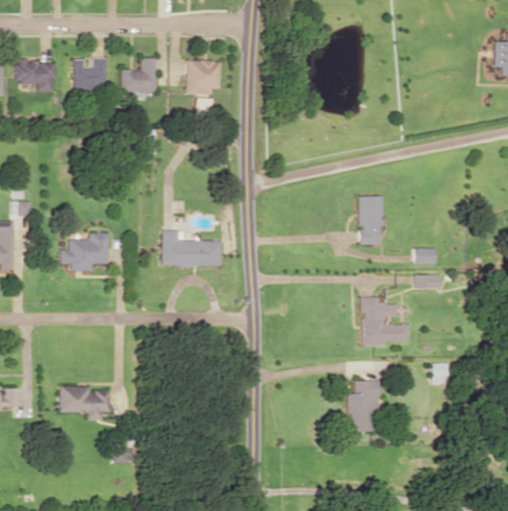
[(507,42),(495,42),(494,67),(502,67),(502,76),(507,76),(507,42)]
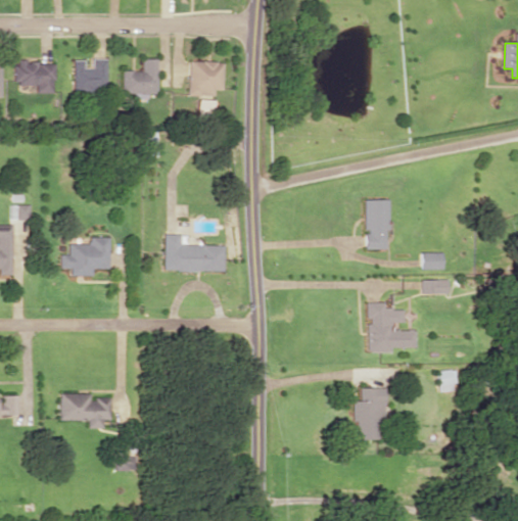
[(109,60),(94,59),(94,69),(86,69),(86,61),(76,61),(75,93),(109,94),(109,60)]
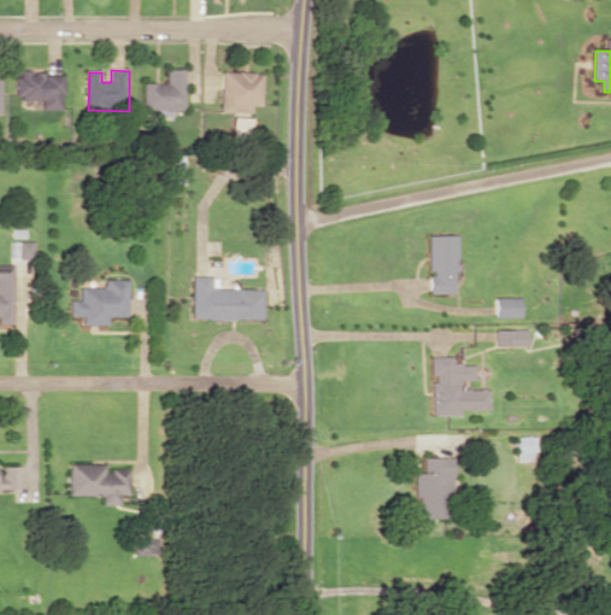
[(146,85),(146,111),(162,111),(162,118),(177,118),(177,110),(188,110),(189,71),(171,71),(170,85),(146,85)]
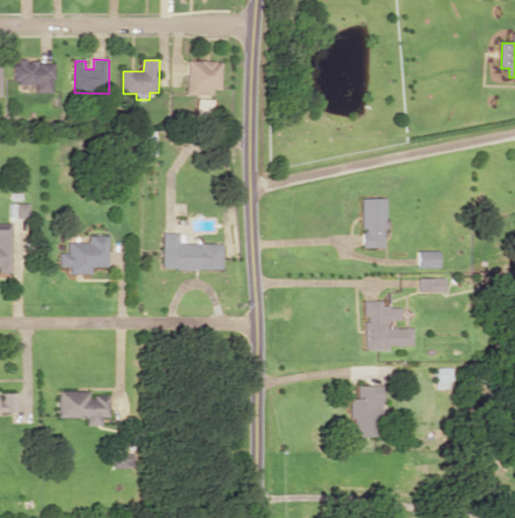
[(56,63),(16,62),(16,84),(38,85),(38,93),(56,93),(56,63)]
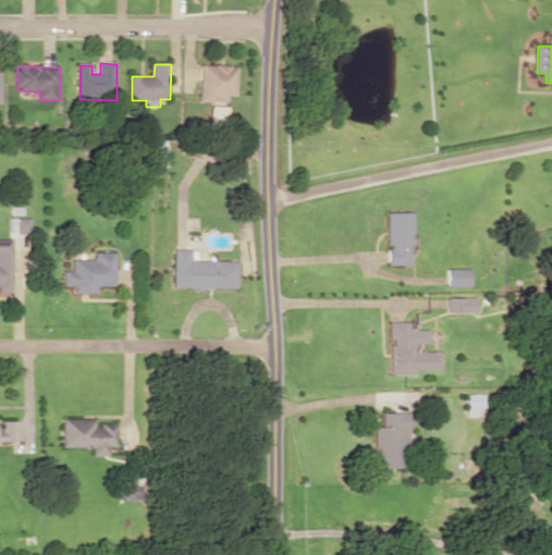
[(231,102),(231,96),(240,96),(241,66),(204,66),(203,101),(231,102)]
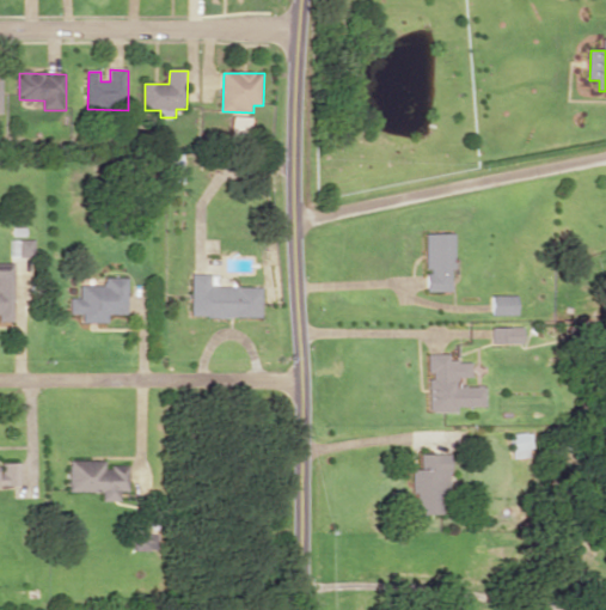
[(429,293),(454,293),(453,269),(458,269),(457,235),(427,235),(428,273),(429,293)]
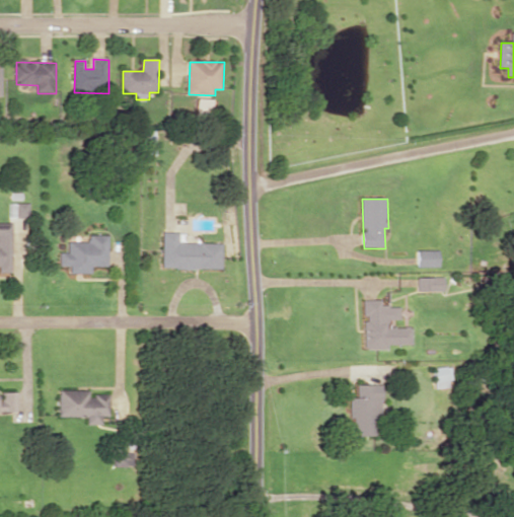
[(12,204),(12,219),(31,219),(31,204),(12,204)]
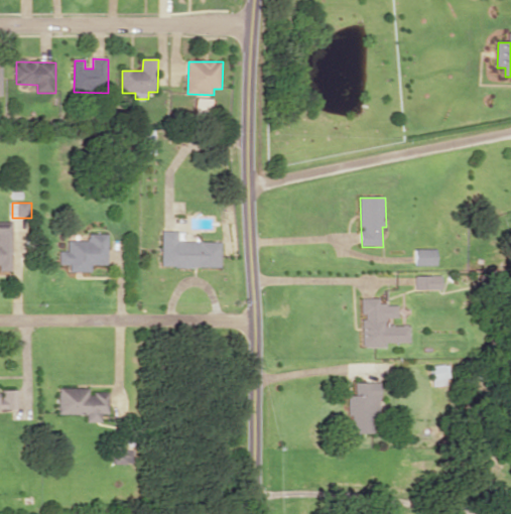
[(14,272),(14,223),(0,222),(0,266),(2,266),(1,272),(14,272)]
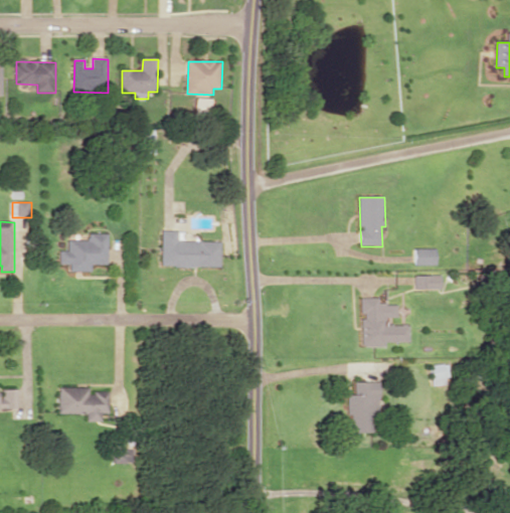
[(179,232),(163,231),(162,267),(221,269),(222,242),(179,241),(179,232)]
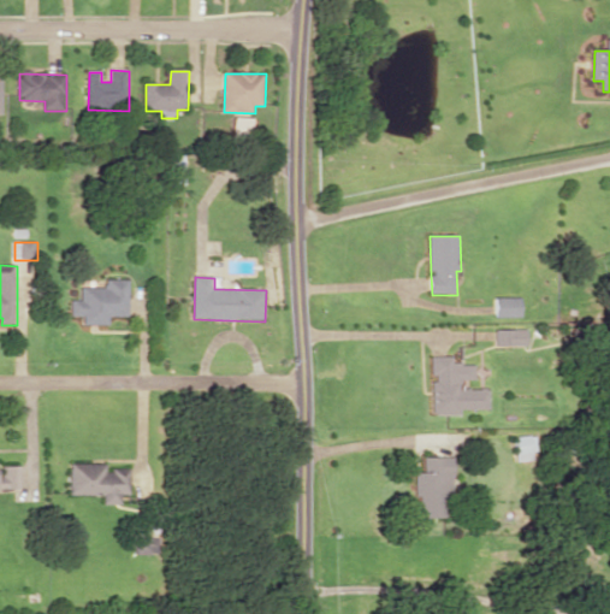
[(84,326),(112,325),(111,318),(131,318),(131,281),(106,281),(106,288),(83,289),(83,301),(72,301),(72,317),(84,317),(84,326)]
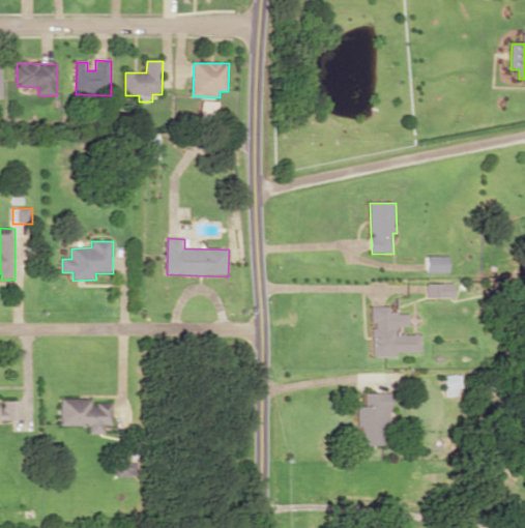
[(429,274),(450,273),(450,257),(429,257),(429,274)]
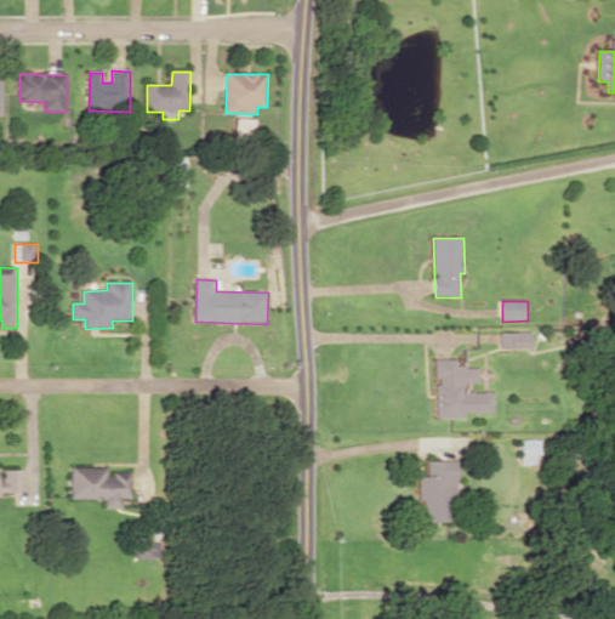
[(502,351),(533,350),(533,333),(502,333),(502,351)]
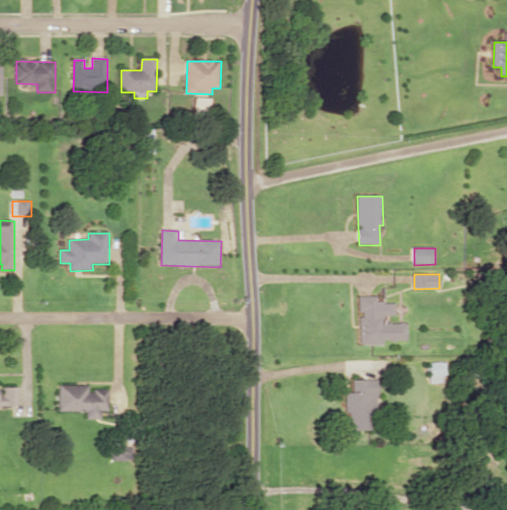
[(360,346),(385,345),(385,341),(408,341),(407,324),(384,324),(384,316),(396,316),(396,303),(378,303),(377,297),(360,297),(360,312),(360,346)]
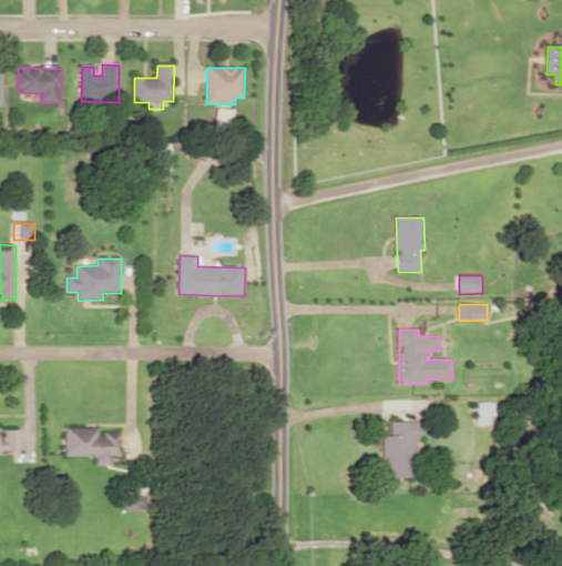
[(476,404),(477,426),(497,425),(496,403),(476,404)]
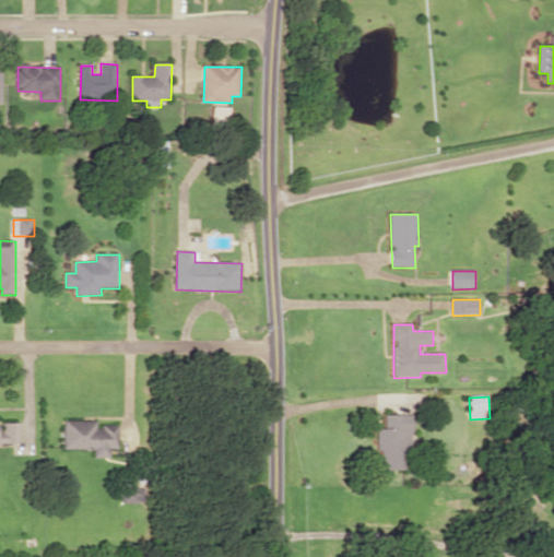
[(380,471),(412,471),(411,415),(387,415),(387,429),(379,429),(380,471)]
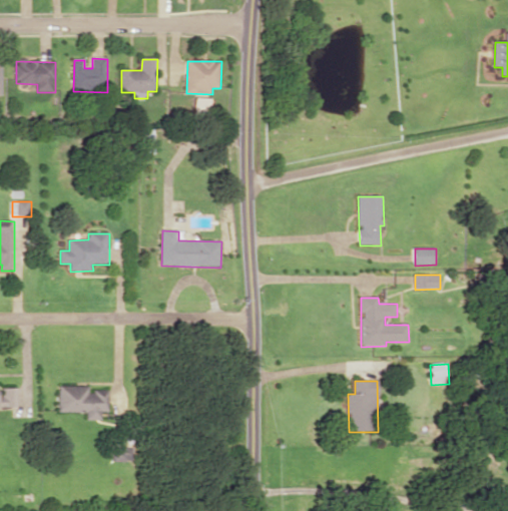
[(0,408),(19,408),(19,389),(1,389),(1,384),(0,383),(0,408)]
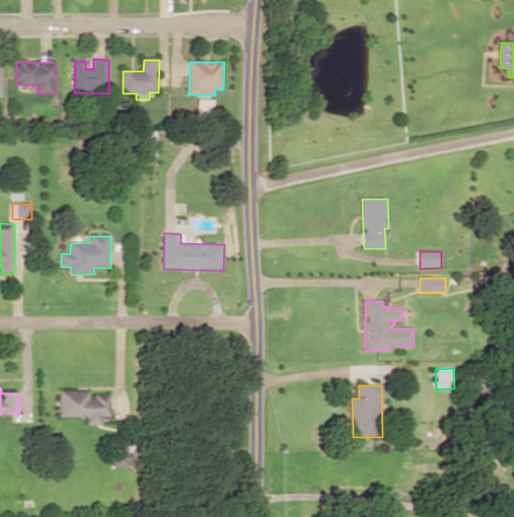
[(91,391),(61,391),(60,418),(88,418),(88,426),(103,426),(103,417),(112,417),(112,395),(90,395),(91,391)]
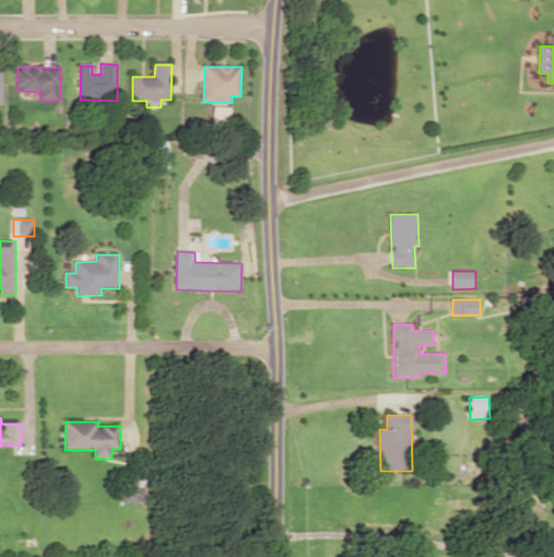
[(146,489),(126,488),(125,504),(146,504),(146,489)]
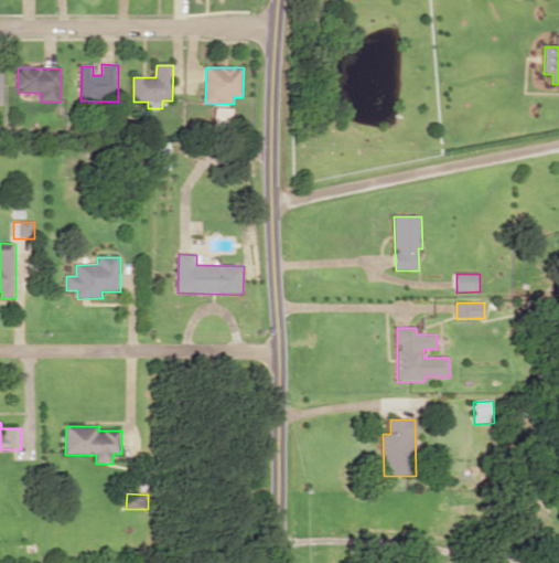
All buildings are outlined.
